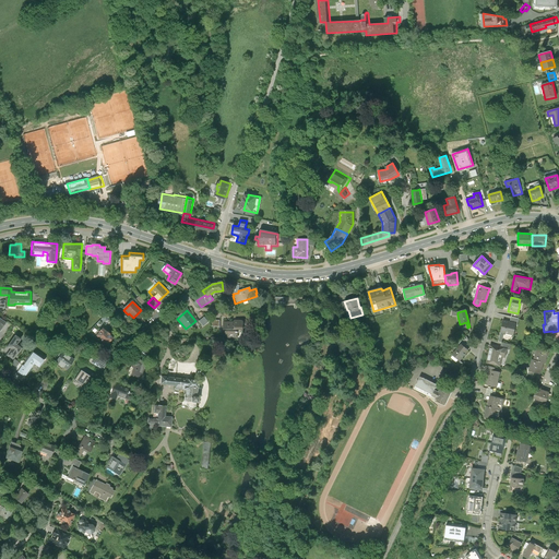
[(111,320),(107,314),(90,332),(95,336),(96,335),(105,326),(111,320)]
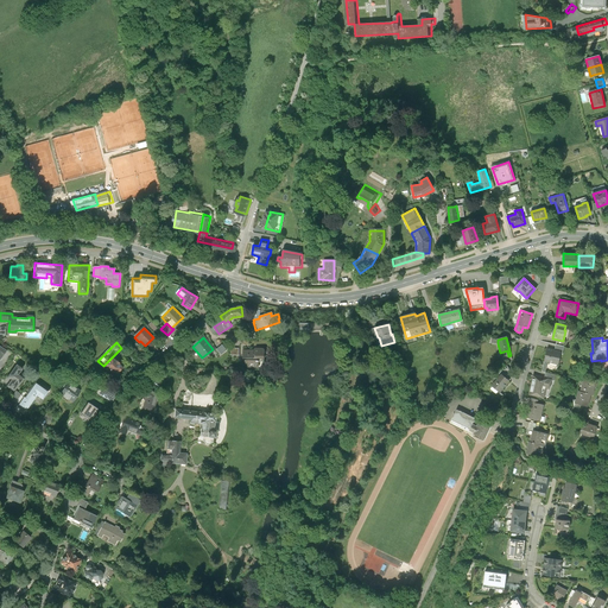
[(227,350),(222,346),(216,349),(221,355),(227,350)]
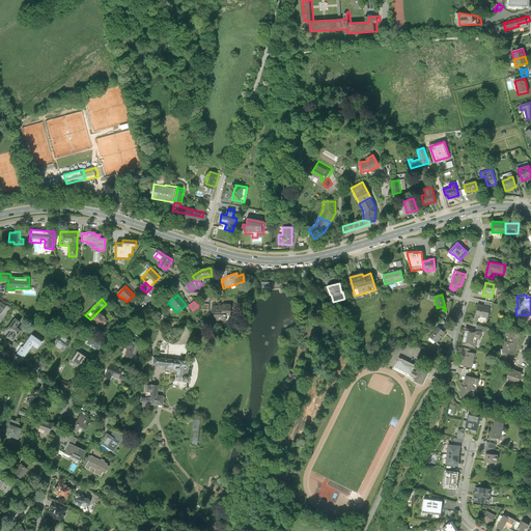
[(63,314),(52,303),(49,306),(60,317),(63,314)]
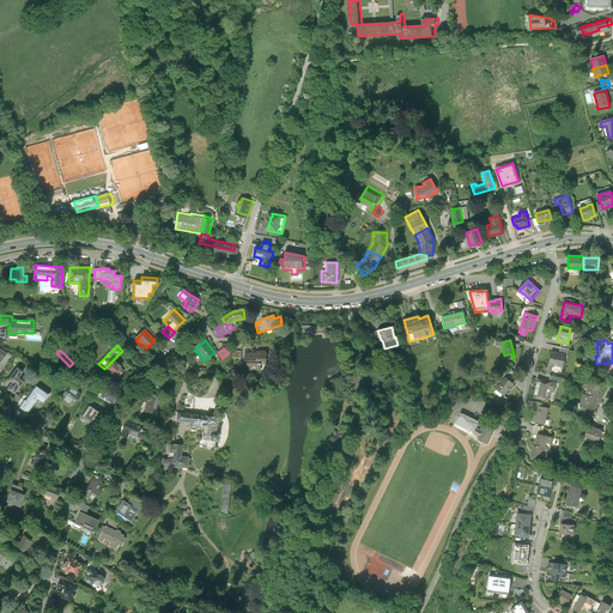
[(255,353),(246,353),(246,362),(248,362),(248,369),(249,370),(260,370),(260,362),(266,362),(266,353),(265,352),(256,352),(258,358),(255,358),(255,353)]
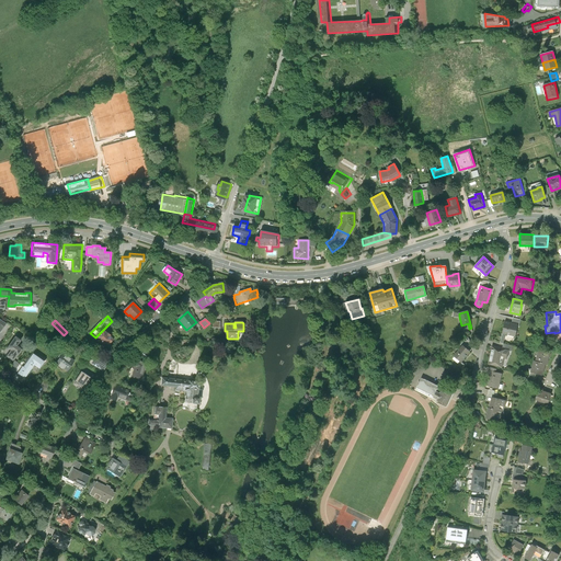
[(515,336),(518,324),(512,323),(505,322),(502,333),(505,334),(515,336)]
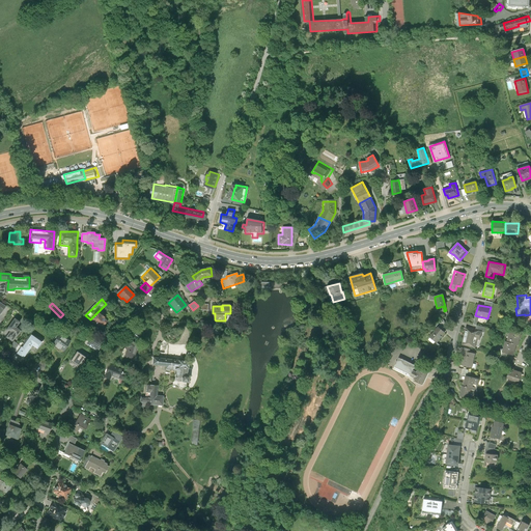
[(106,316),(100,310),(91,318),(101,329),(108,322),(105,318),(106,316)]
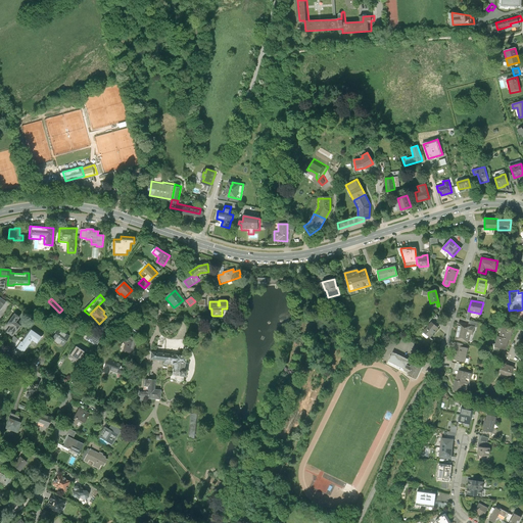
[(19,318),(14,314),(7,325),(10,327),(6,333),(12,337),(16,331),(17,332),(21,326),(16,323),(19,318)]
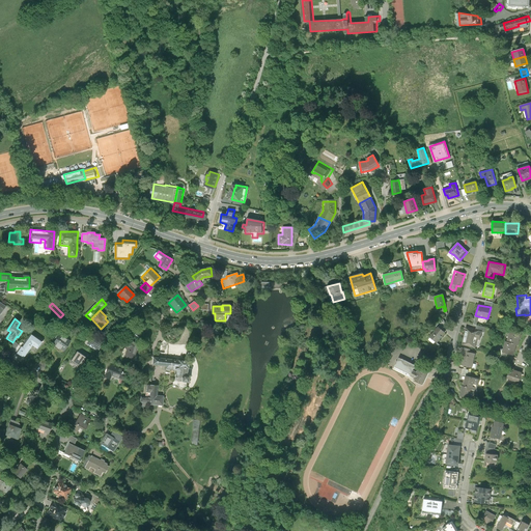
[(438,327),(442,331),(447,325),(443,319),(436,326),(438,328),(438,327)]
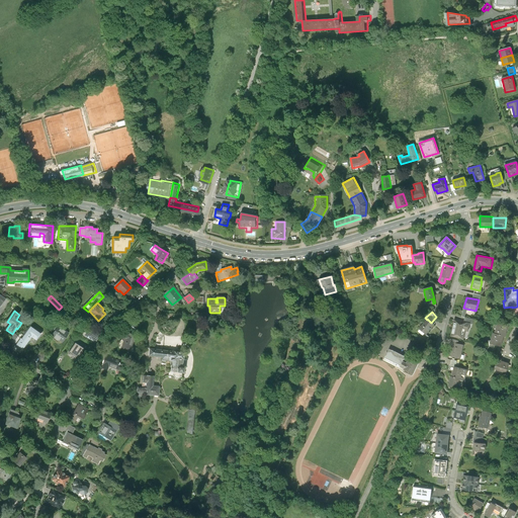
[(136,318),(130,326),(135,330),(141,321),(136,318)]
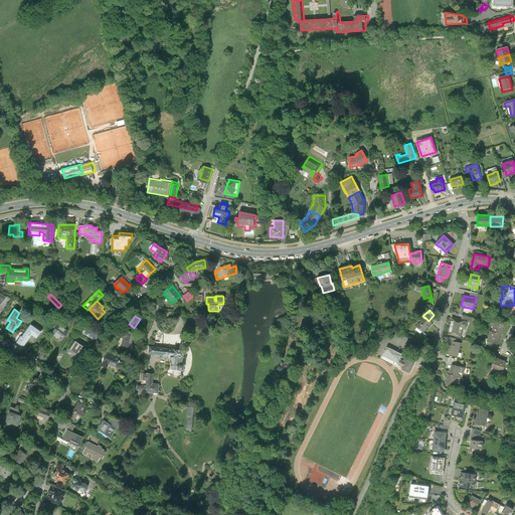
[(428,321),(424,317),(424,318),(416,327),(423,333),(432,323),(428,321)]
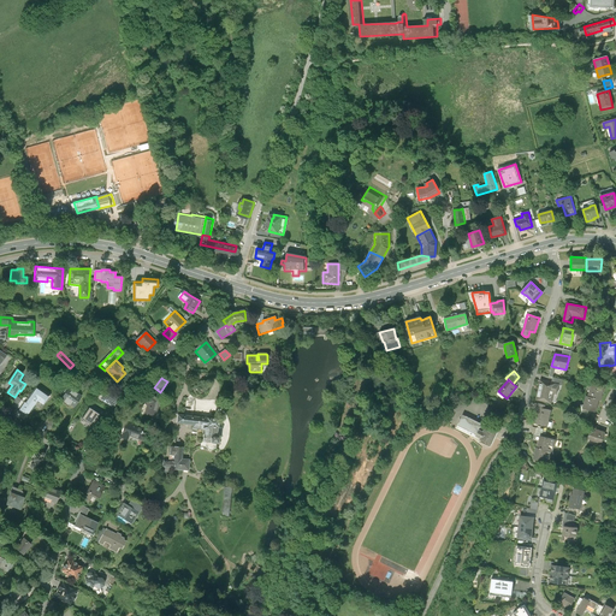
[(552,384),(540,381),(537,400),(551,403),(554,394),(557,394),(558,385),(552,384)]
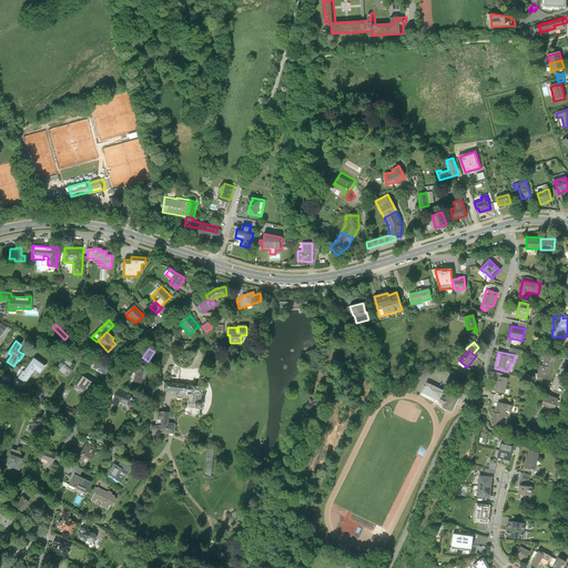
[(545,354),(541,365),(551,368),(554,369),(557,357),(545,354)]
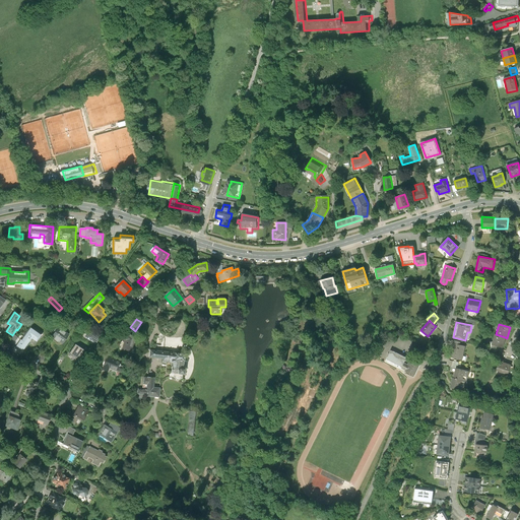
[(42,336),(30,328),(23,339),(15,333),(9,342),(16,347),(13,350),(20,355),(22,352),(31,339),(38,342),(42,336)]
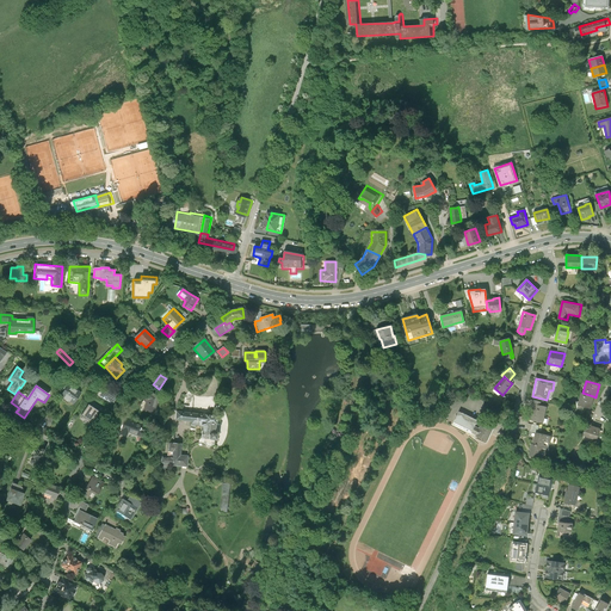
[(81,394),(68,386),(61,396),(73,405),(81,394)]
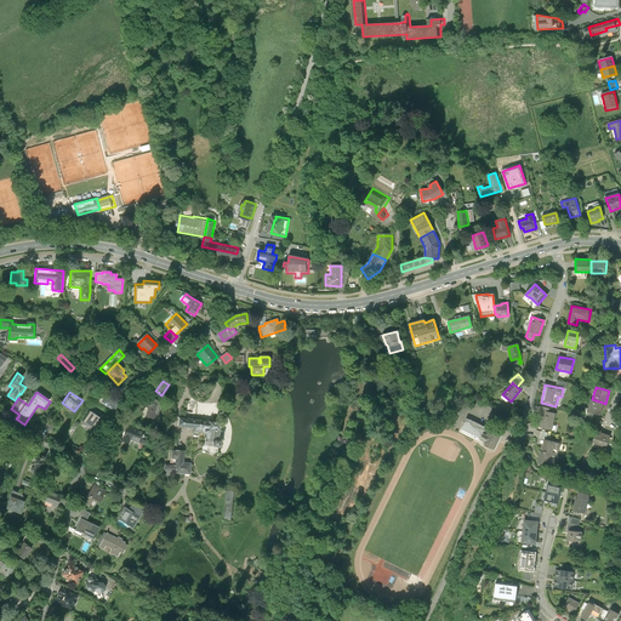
[(109,397),(106,397),(102,402),(114,410),(118,404),(109,397)]
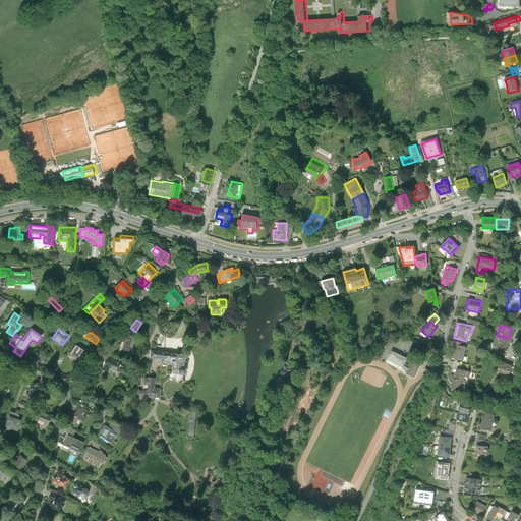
[(134,338),(127,333),(125,336),(124,335),(121,338),(125,341),(123,349),(130,351),(134,338)]
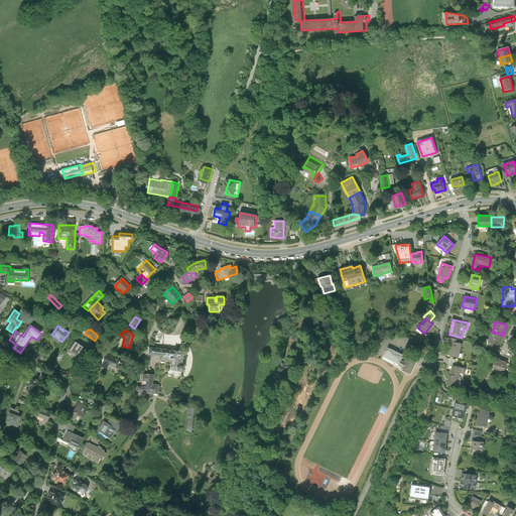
[(498,345),(501,335),(492,332),(491,332),(488,342),(498,345)]
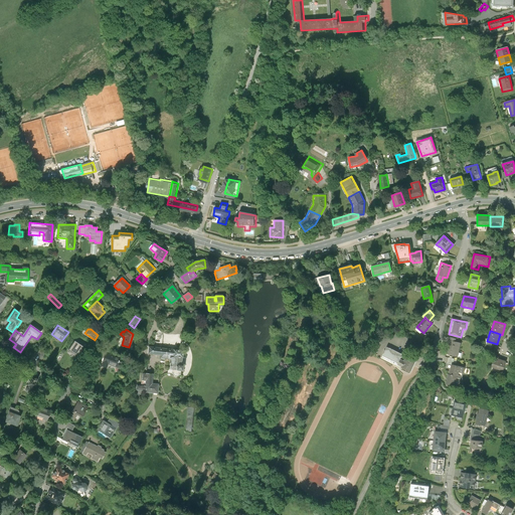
[(455,342),(449,340),(446,354),(458,356),(461,343),(455,342)]
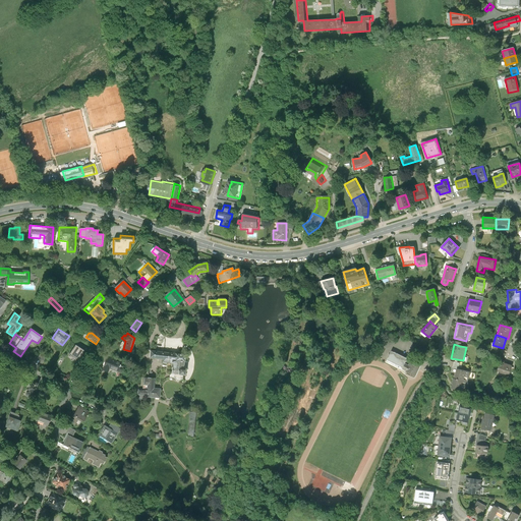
[(84,351),(75,345),(69,354),(78,360),(84,351)]
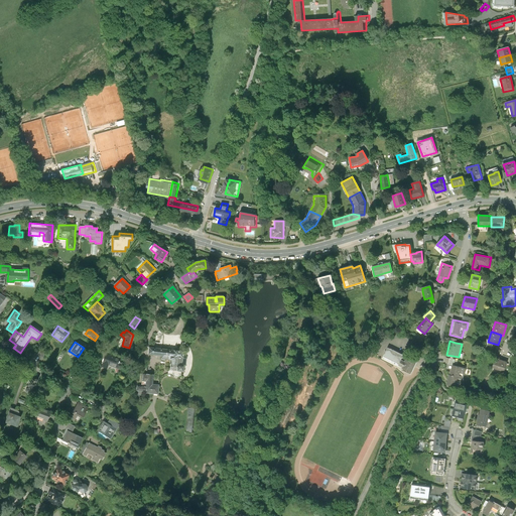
[(410,355),(390,346),(386,355),(402,362),(404,358),(407,360),(410,355)]
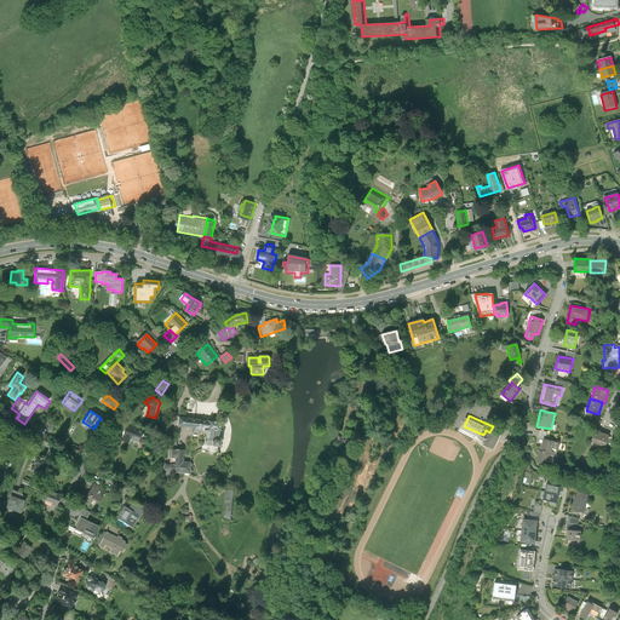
[(220,423),(179,418),(178,426),(194,428),(194,431),(206,434),(206,437),(205,437),(205,445),(219,447),(220,438),(218,438),(220,423)]
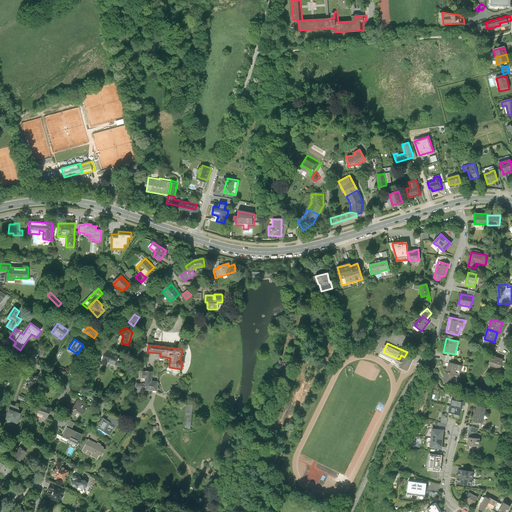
[(41,347),(37,353),(42,357),(46,351),(41,347)]
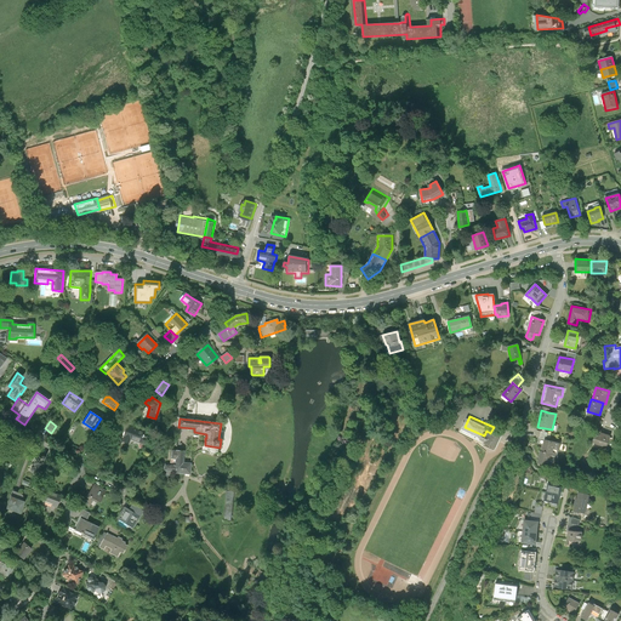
[(132,429),(127,427),(124,434),(125,434),(123,442),(127,443),(130,438),(146,444),(148,438),(143,436),(143,434),(143,432),(137,429),(136,432),(132,431),(132,429)]
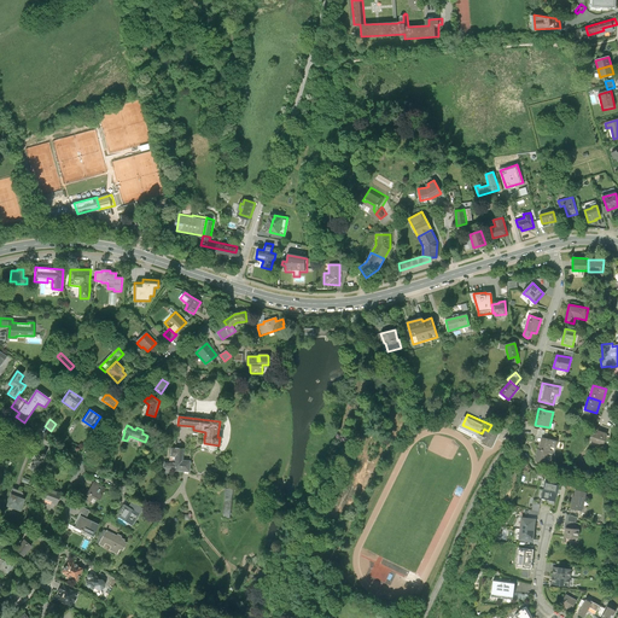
[(502,431),(491,425),(488,431),(484,429),(482,433),(481,436),(496,443),(502,431)]
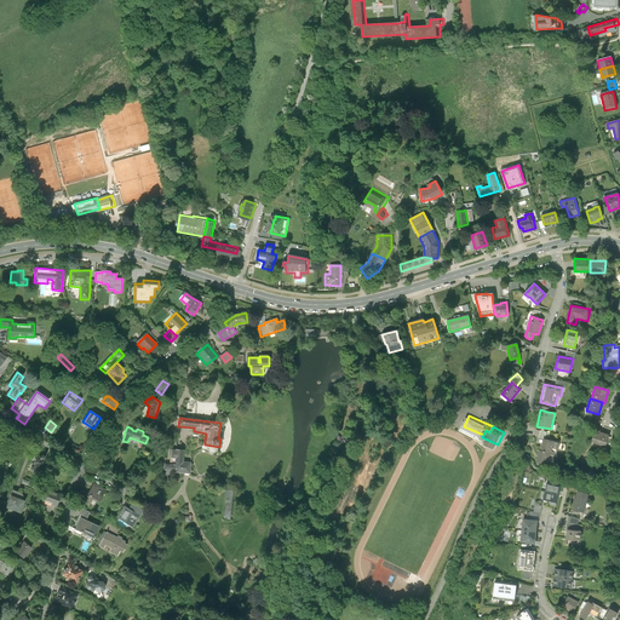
[(609,435),(595,431),(591,442),(606,447),(608,437),(609,435)]
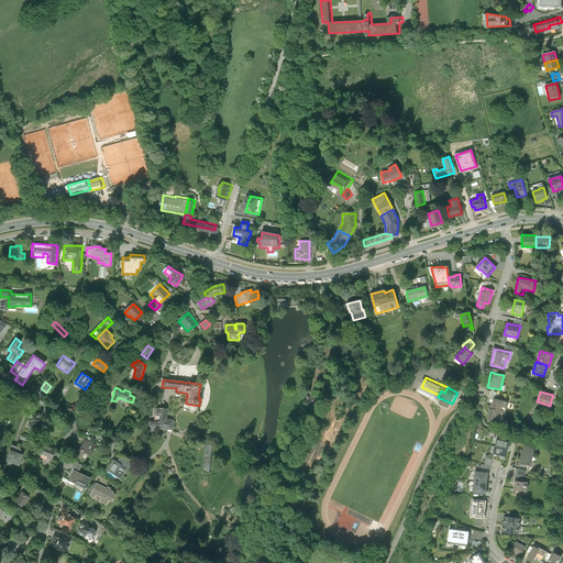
[(554,398),(552,397),(550,406),(548,410),(556,414),(562,394),(556,392),(554,398)]
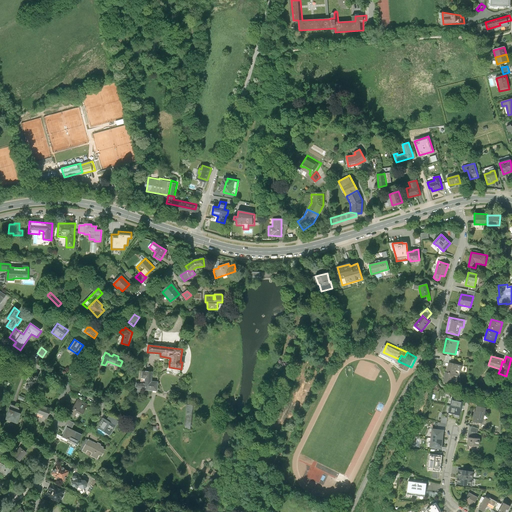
[(97,365),(91,362),(88,367),(94,371),(97,365)]
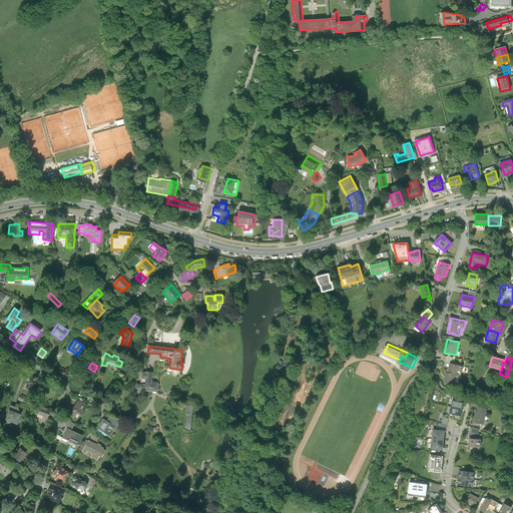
[(462,367),(450,364),(447,373),(459,376),(460,376),(462,367)]
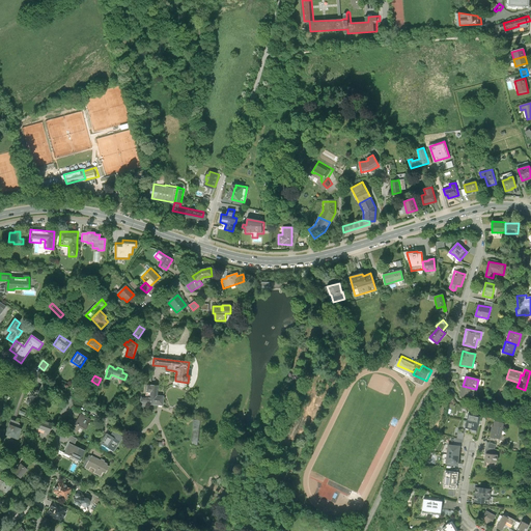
[(158,386),(147,385),(145,397),(141,397),(141,402),(145,402),(145,404),(146,404),(149,404),(163,406),(164,396),(157,396),(158,386)]
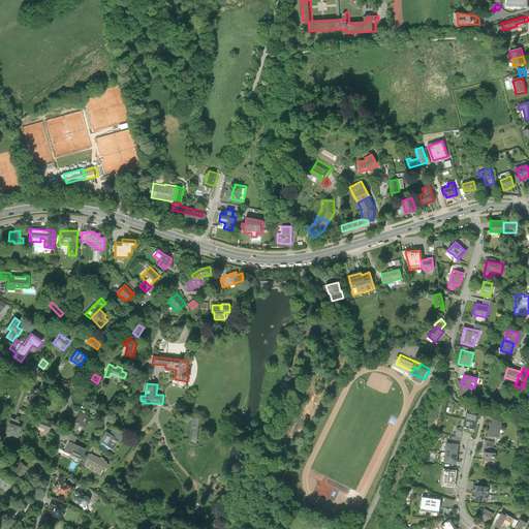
[(460,384),(458,395),(470,398),(473,387),(461,384),(460,384)]
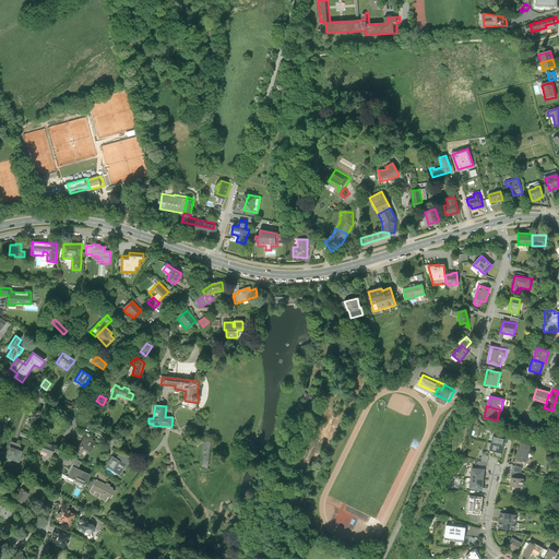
[(27,424),(28,426),(31,427),(33,426),(36,427),(39,416),(39,415),(40,415),(42,413),(40,412),(39,411),(38,412),(35,411),(34,413),(32,413),(30,418),(32,419),(31,420),(28,421),(27,424)]
